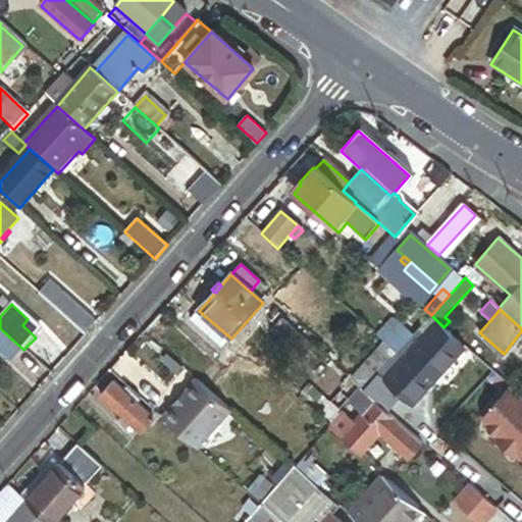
[(199,311),(191,321),(222,349),(231,338),(199,311)]
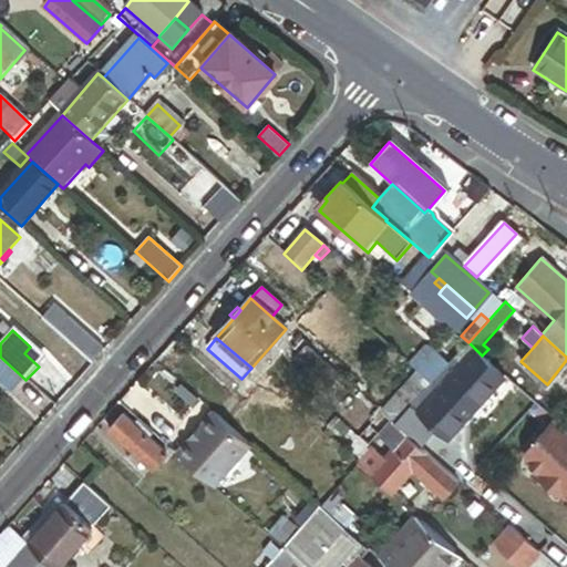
[(475,349),(468,342),(454,358),(461,363),(475,349)]
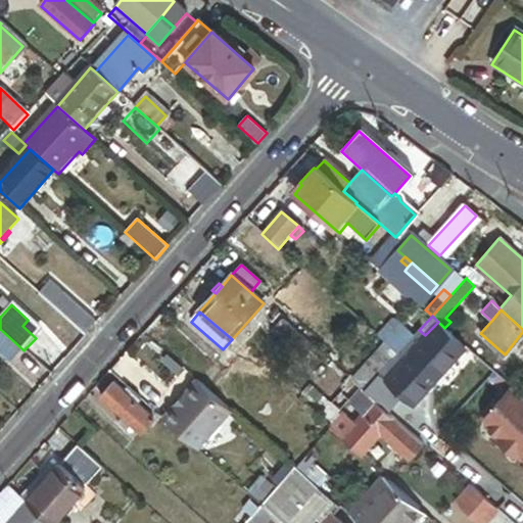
[(22,326),(36,338),(41,332),(28,320),(22,326)]
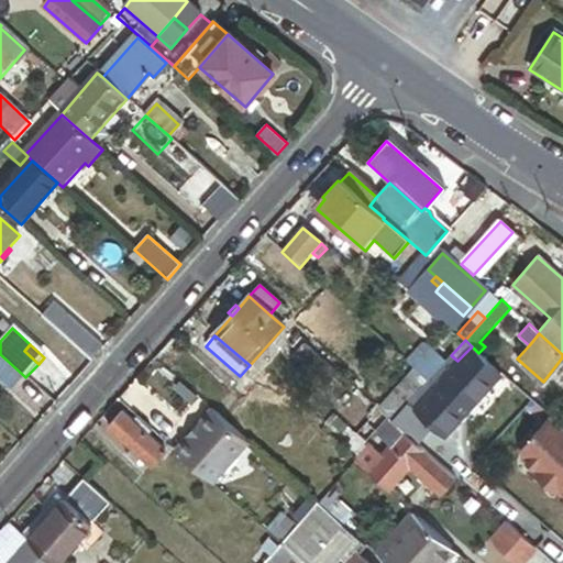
[(337,373),(304,344),(293,357),(326,385),(337,373)]
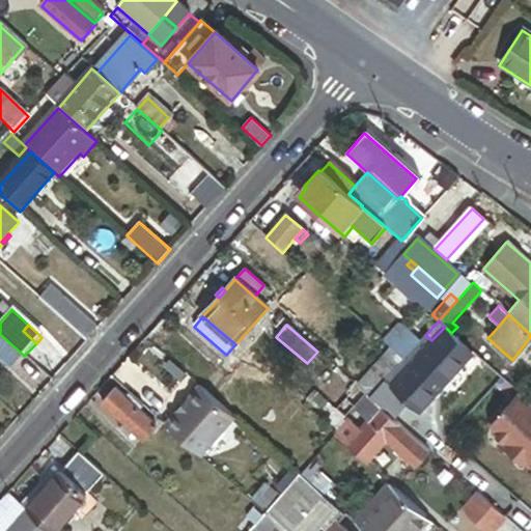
[(421,340),(403,325),(386,344),(391,347),(403,359),(421,340)]
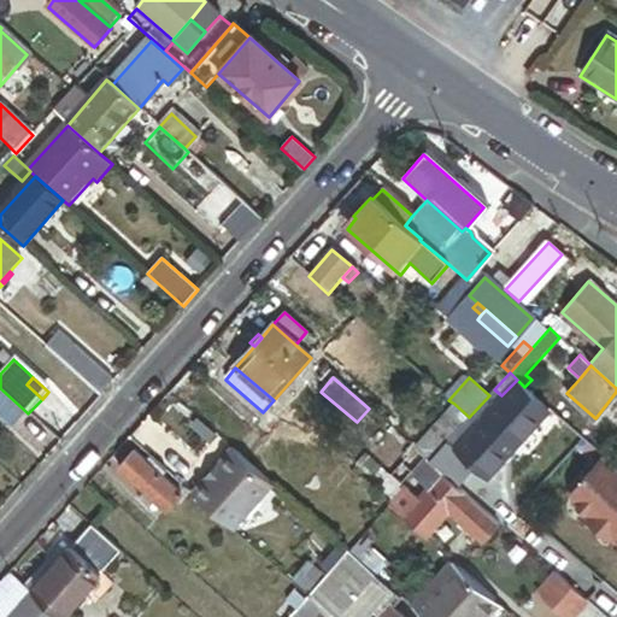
[(524,387),(517,380),(501,395),(487,413),(483,417),(492,424),(500,432),(532,397),(534,394),(524,387)]
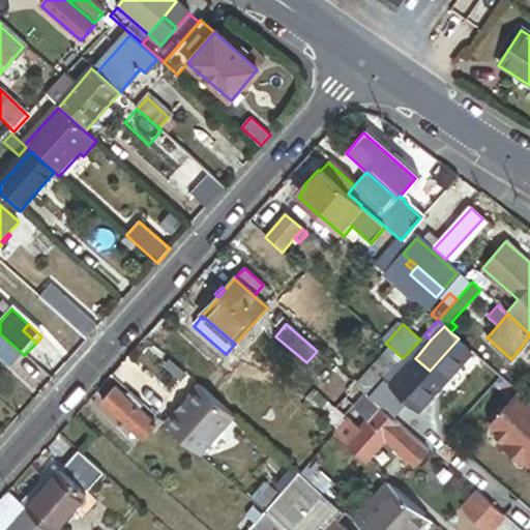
[(23,354),(0,333),(0,357),(10,367),(23,354)]
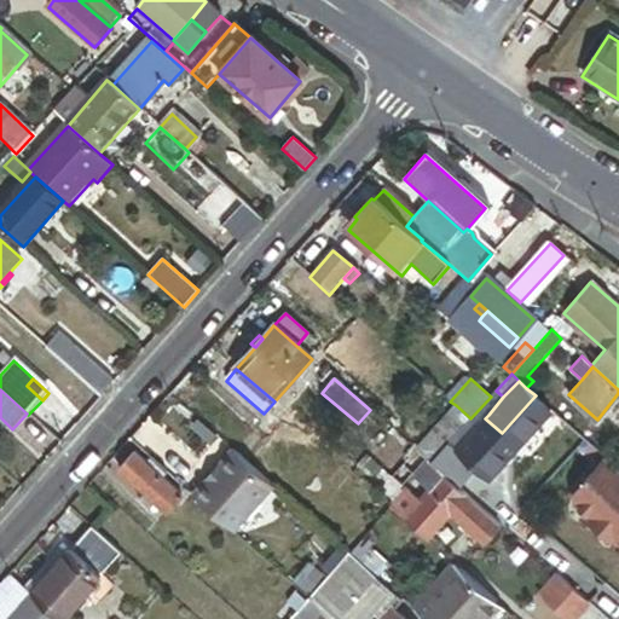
[(550,412),(533,398),(502,433),(519,449),(550,412)]
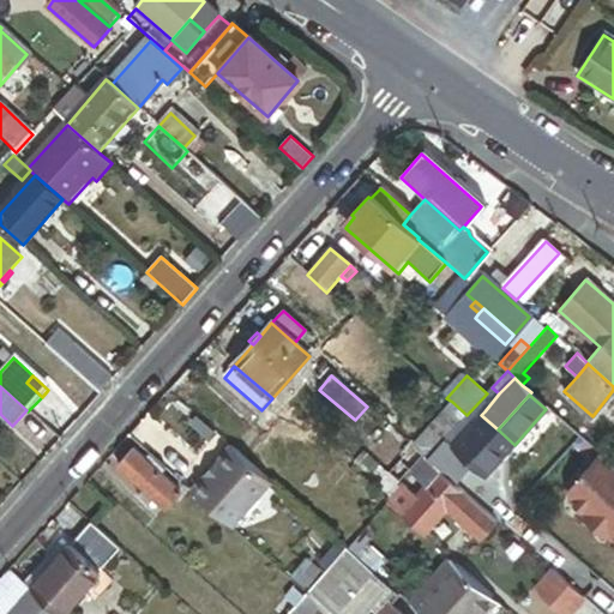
[(452,402),(378,485),(392,498),(401,489),(427,461),(467,415),(452,402)]
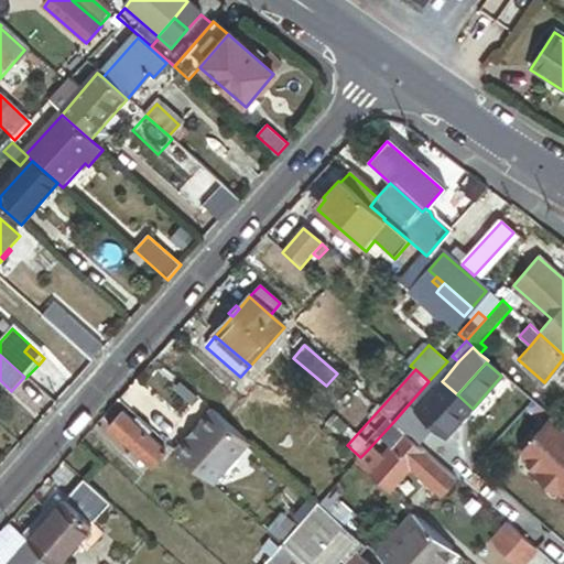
[(442,381),(445,378),(440,373),(431,383),(444,394),(449,388),(442,381)]
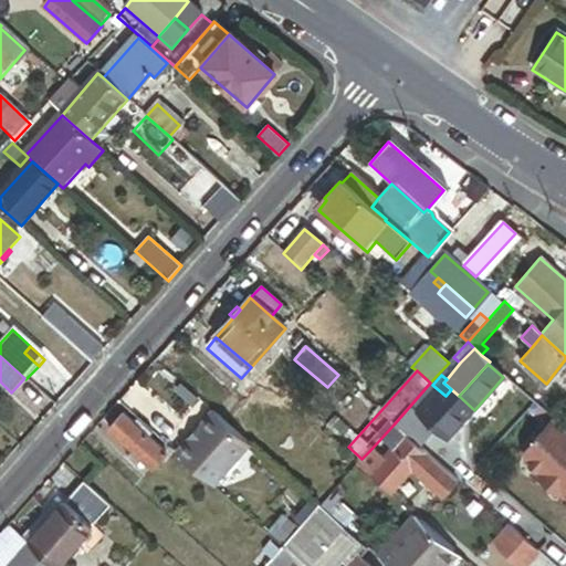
[(249,443),(213,412),(177,454),(211,485),(249,443)]
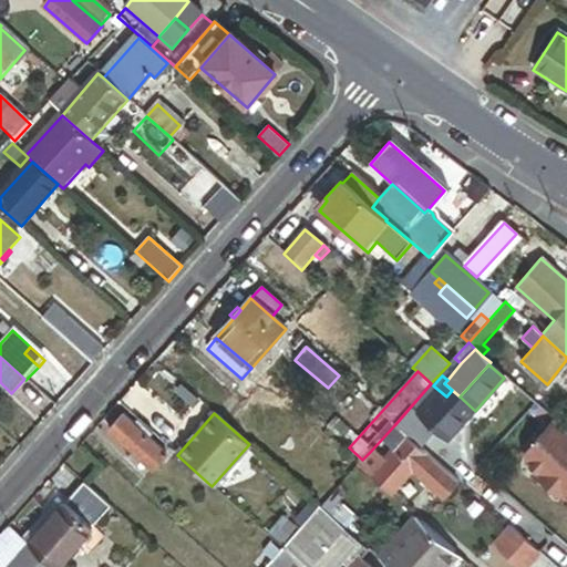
[(134,425),(123,415),(110,432),(134,453),(141,460),(153,470),(167,453),(148,437),(134,425)]
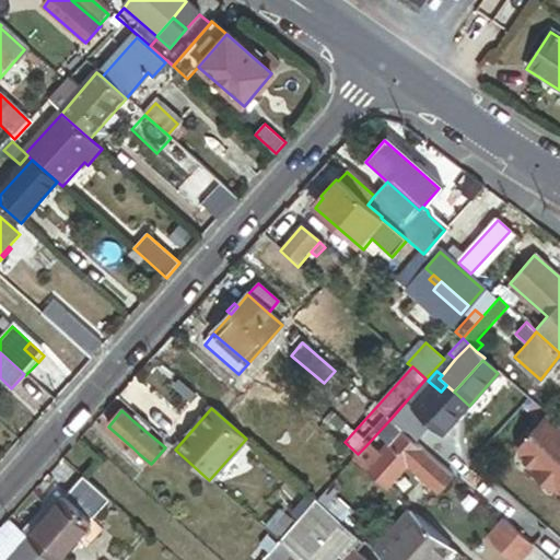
[(151,428),(137,416),(132,420),(147,432),(151,428)]
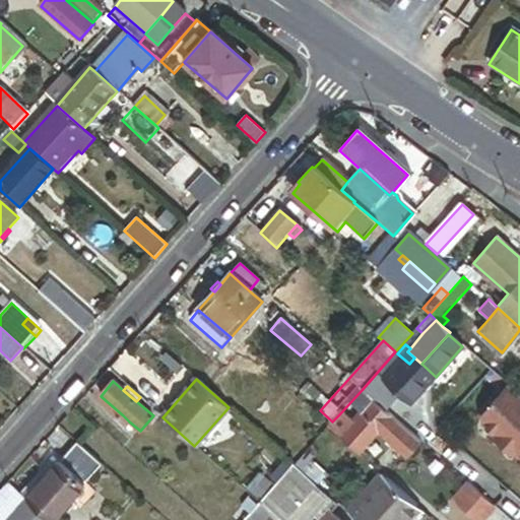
[(373,400),(362,390),(339,414),(346,420),(335,434),(344,442),(359,454),(370,441),(351,425),(373,400)]
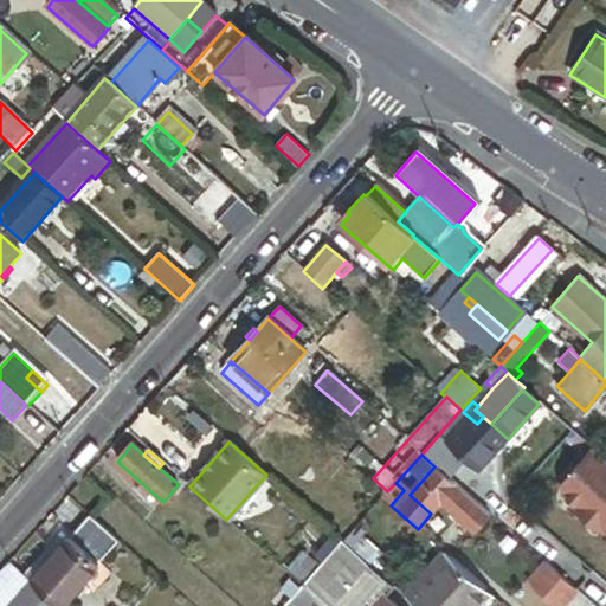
[(456,485),(434,466),(410,495),(431,514),(440,504),(456,485)]
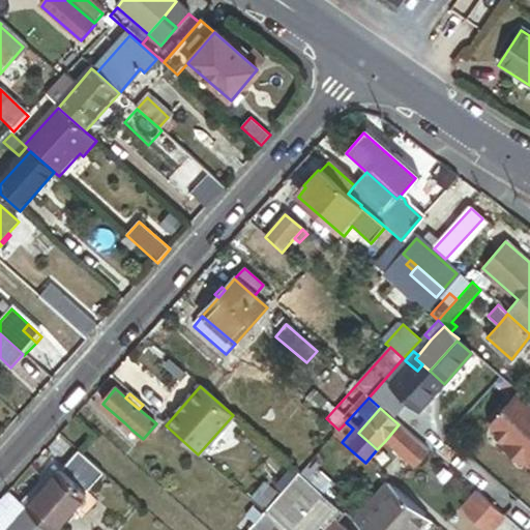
[(353,429),(346,422),(339,430),(334,435),(336,437),(342,442),(353,429)]
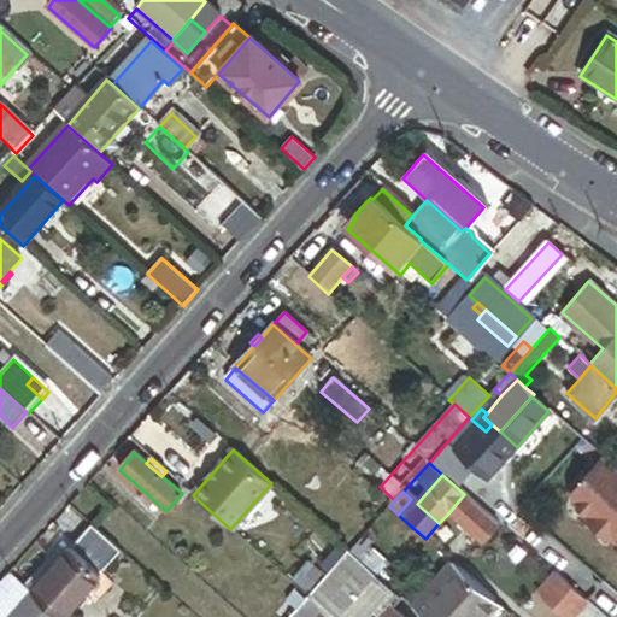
[(146,493),(140,501),(146,507),(153,500),(146,493)]
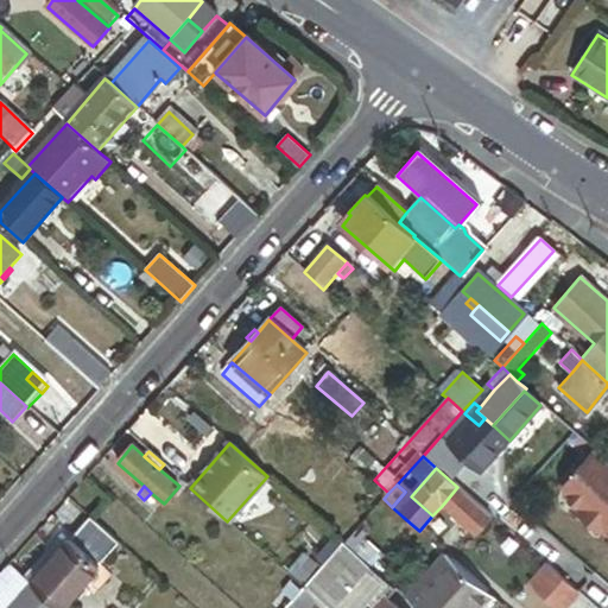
[(491,517),(457,487),(442,506),(475,536),(491,517)]
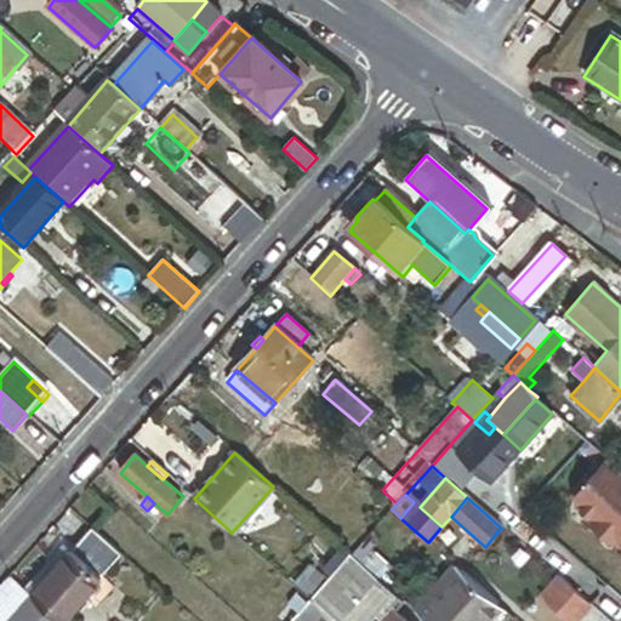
[(411,528),(400,518),(394,512),(358,552),(375,569),(411,528)]
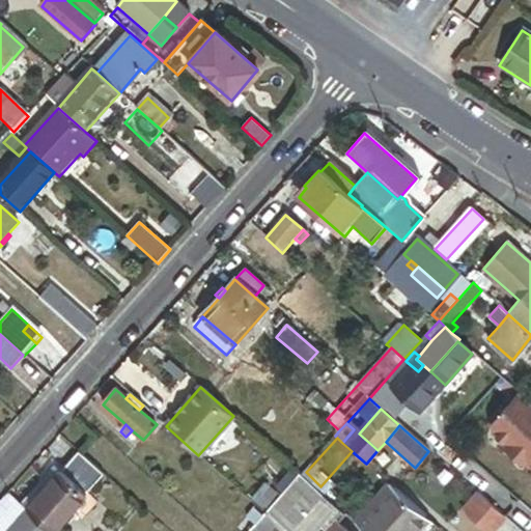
[(103,475),(78,453),(61,473),(86,494),(103,475)]
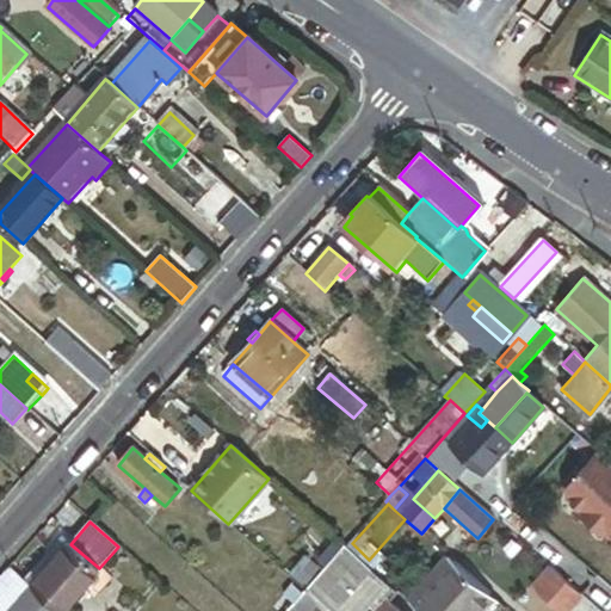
[(61,610),(99,568),(71,544),(49,568),(31,590),(56,610),(61,610)]
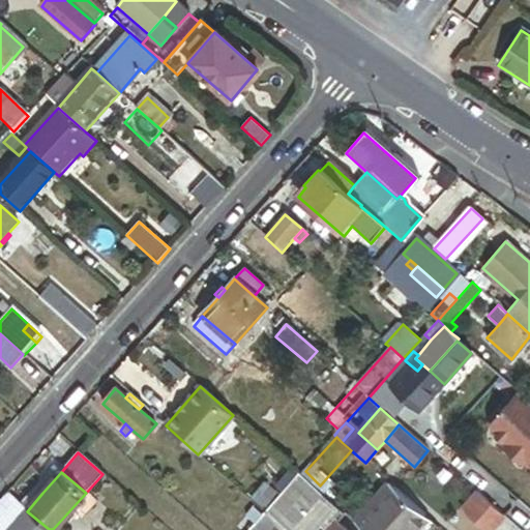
[(291,529),(323,495),(299,474),(288,488),(265,512),(275,523),(284,529),(291,529)]
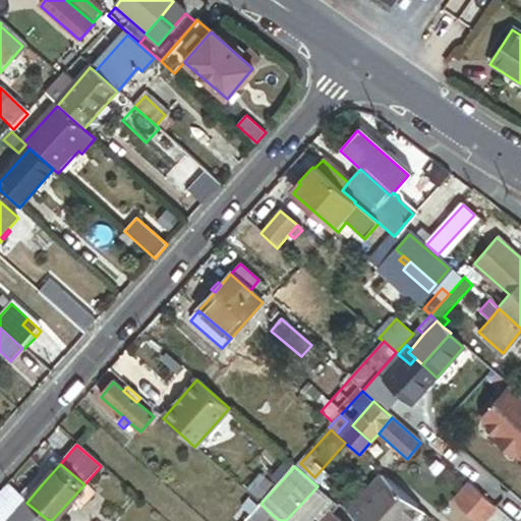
[(404,520),(417,507),(381,474),(346,512),(356,520),(404,520)]
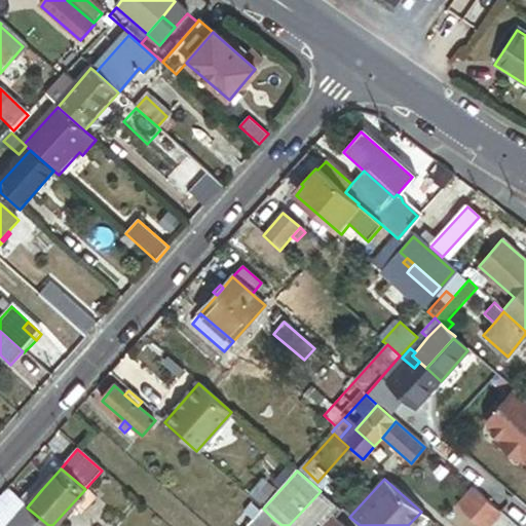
[(36,484),(21,501),(26,505),(27,508),(42,489),(36,484)]
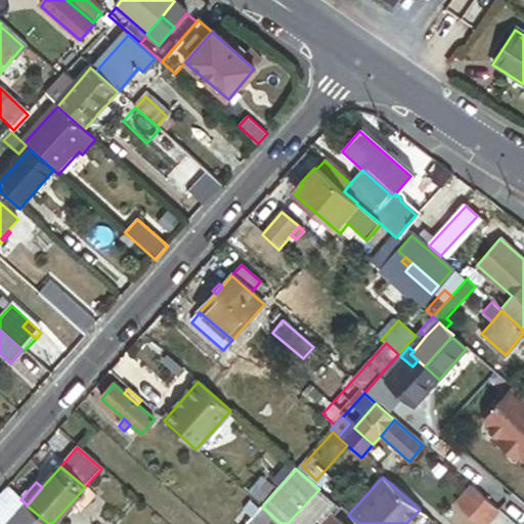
[(471,487),(456,505),(478,523),(486,523),(497,511),(471,487)]
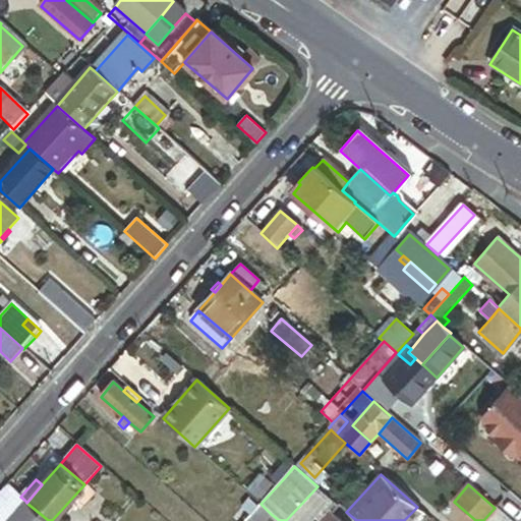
[(19,496),(8,486),(3,494),(13,503),(19,496)]
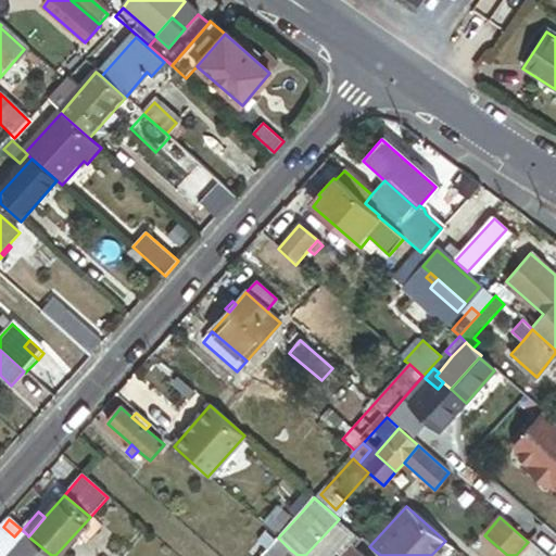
[(361,539),(339,519),(305,555),(344,555),(352,548),(361,539)]
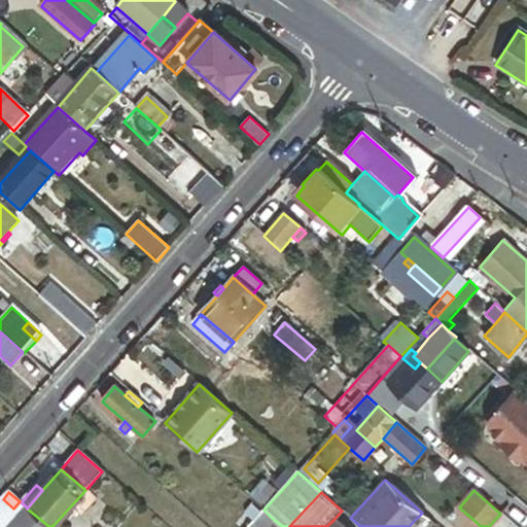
[(20,501),(13,508),(0,524),(0,526),(7,526),(26,506),(21,502),(20,501)]
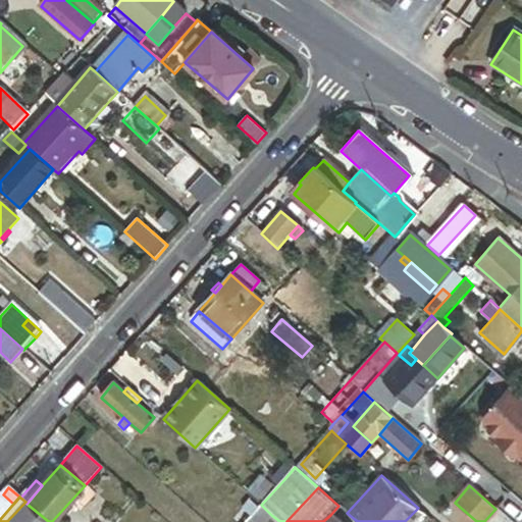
[(258,508),(249,500),(240,508),(250,517),(258,508)]
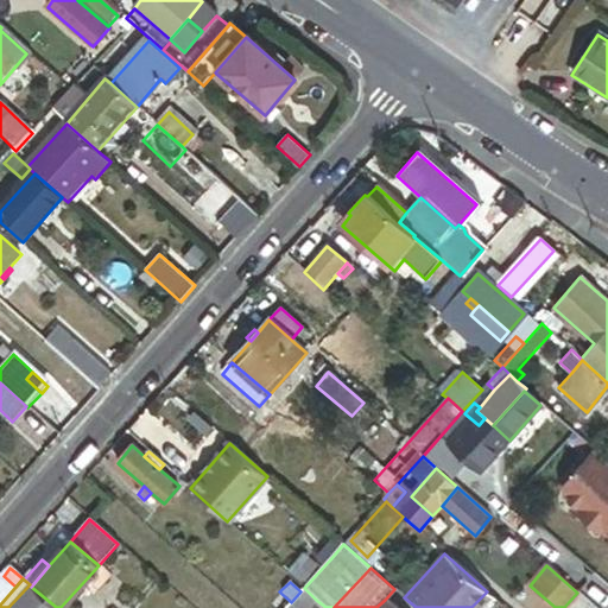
[(56,607),(31,587),(30,584),(8,607),(56,607)]
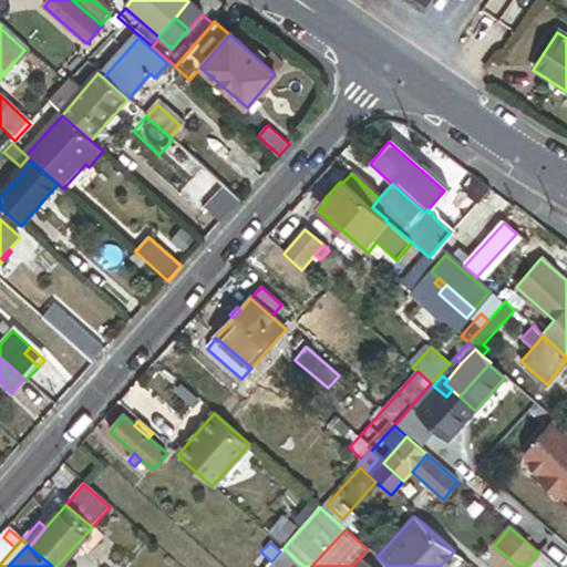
[(287,566),(295,559),(284,548),(280,552),(271,562),(266,566),(287,566)]
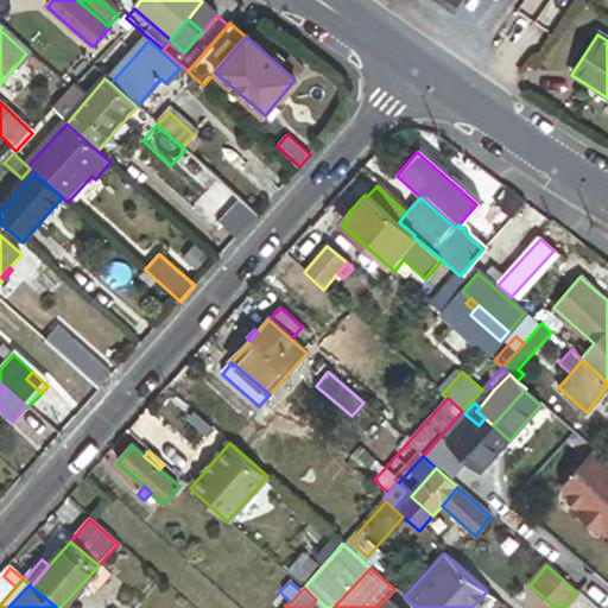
[(472,607),(479,607),(491,595),(487,591),(472,607)]
